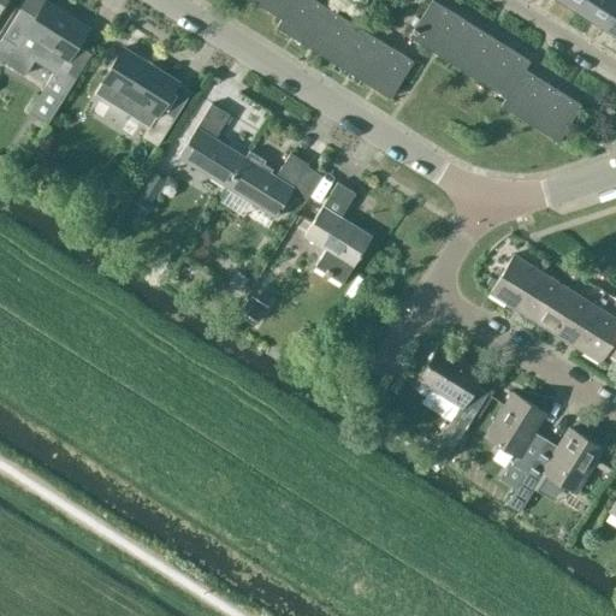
[(254,0),(254,1),(282,19),(292,0),(254,0)]
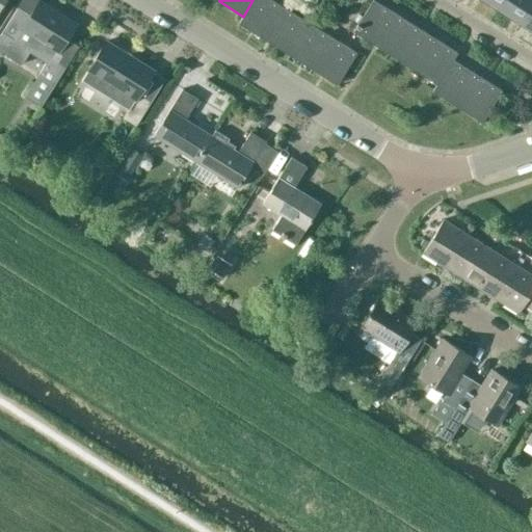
[(272,0),(253,0),(243,17),(239,23),(263,38),(284,7),(272,0)]
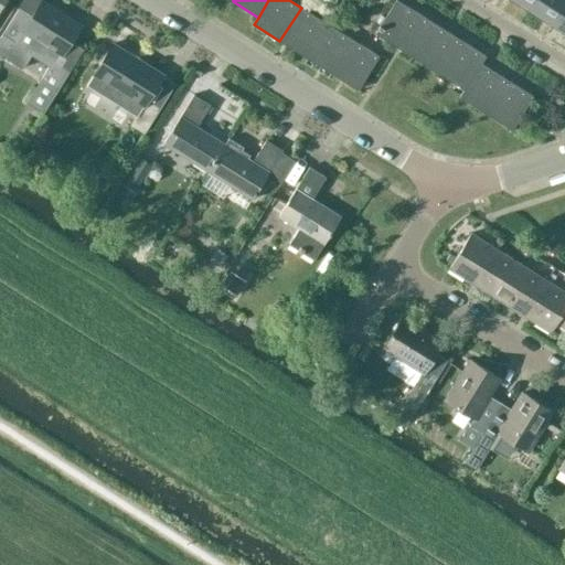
[(375,33),(405,52),(426,19),(396,0),(375,33)]
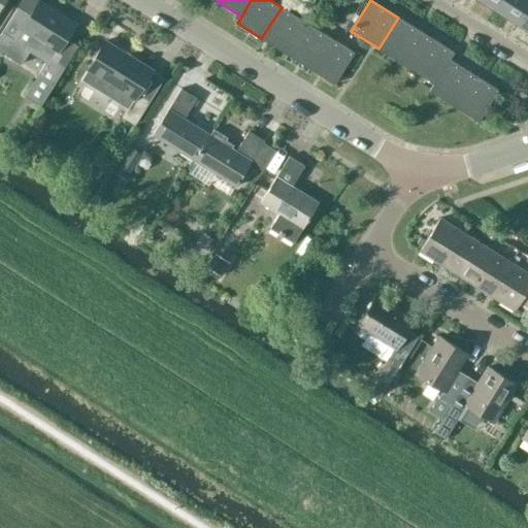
[(527,0),(498,0),(494,8),(516,22),(527,1),(527,0)]
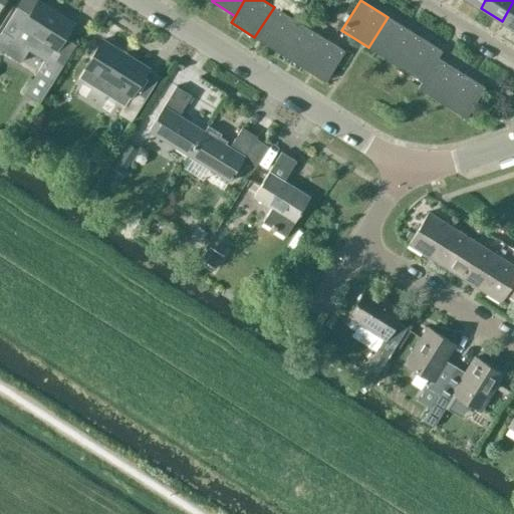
[(40,102),(52,82),(65,63),(53,56),(57,49),(58,49),(74,24),(38,1),(29,15),(17,7),(2,32),(0,35),(0,49),(21,63),(28,51),(44,61),(37,73),(25,92),(40,102)]
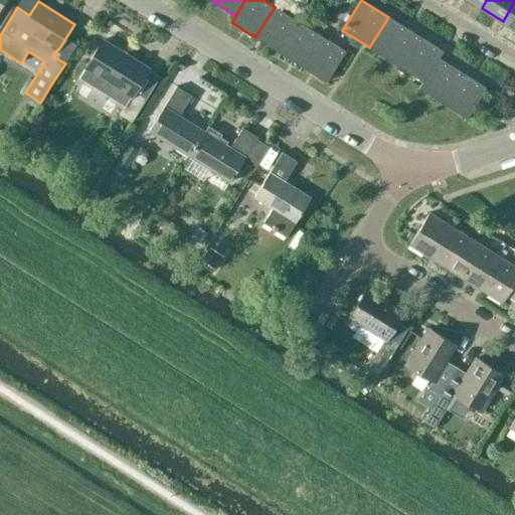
[(514,1),(503,21),(514,28),(514,1)]
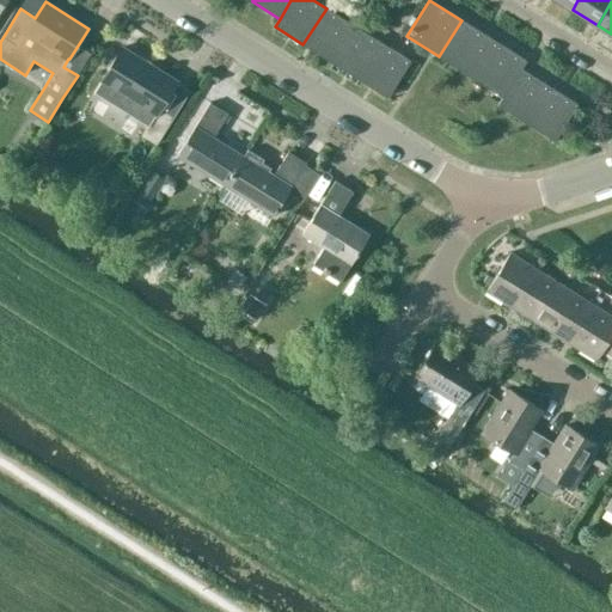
[(303,44),(331,62),(355,26),(326,8),(303,44)]
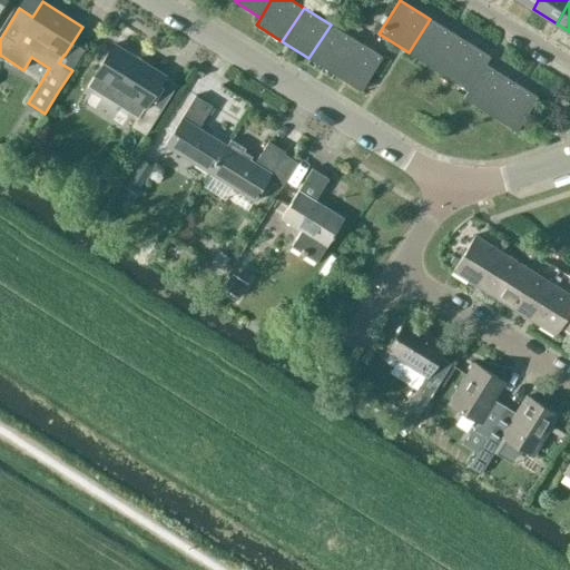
[(460,38),(430,19),(409,52),(439,72),(460,38)]
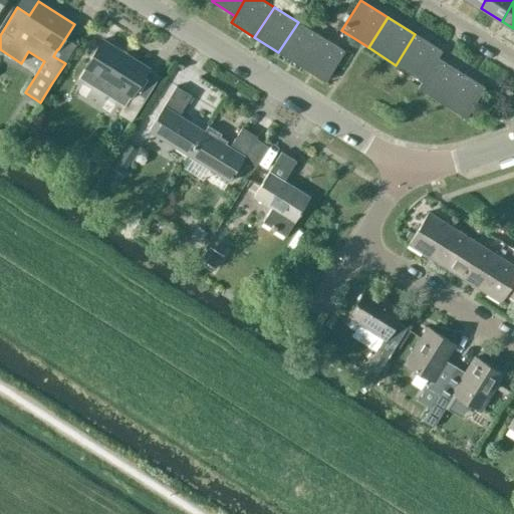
[(298,22),(278,52),(302,67),(321,37),(298,22)]
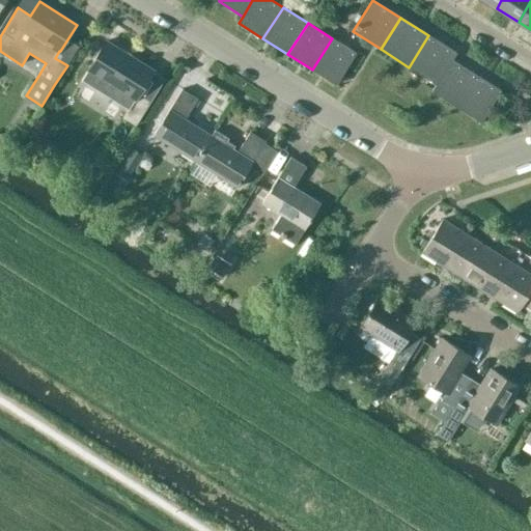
[(437,84),(451,60),(452,60),(456,53),(428,35),(409,67),(437,84)]
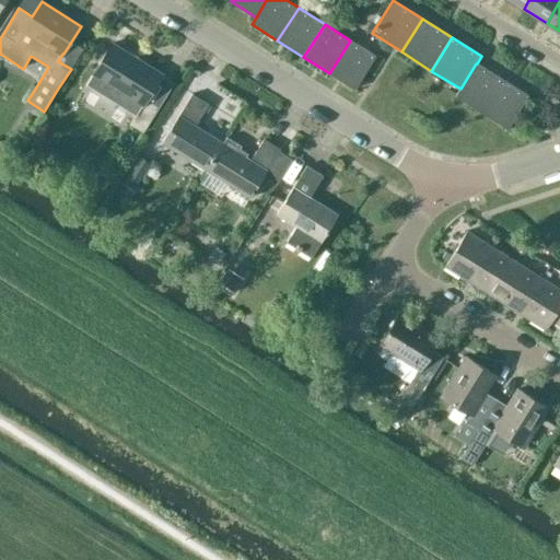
[(376,56),(350,41),(329,73),(356,90),(376,56)]
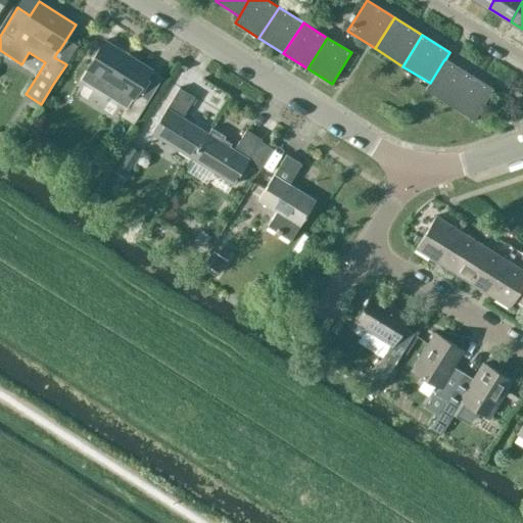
[(134,124),(149,100),(137,93),(150,73),(127,58),(129,55),(104,40),(86,68),(81,78),(127,107),(122,115),(134,124)]
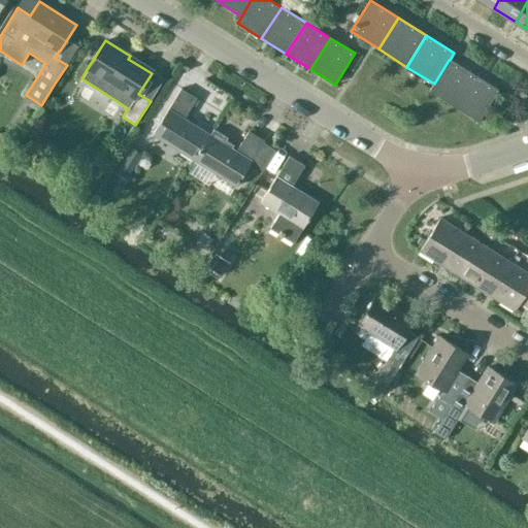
[(429,91),(454,106),(473,75),(450,60),(449,60),(434,84),(429,91)]
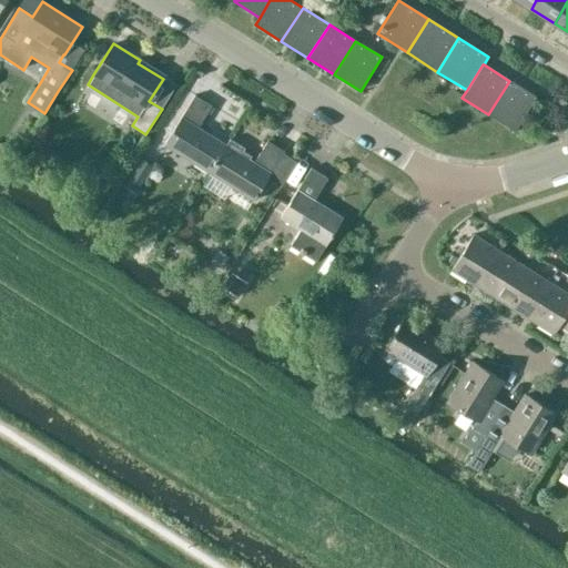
[(536,98),(509,81),(488,114),(515,131),(536,98)]
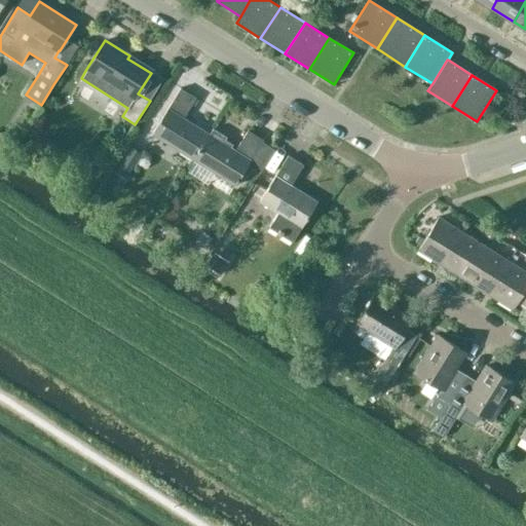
[(152,136),(193,161),(210,135),(184,118),(195,99),(181,89),(152,136)]
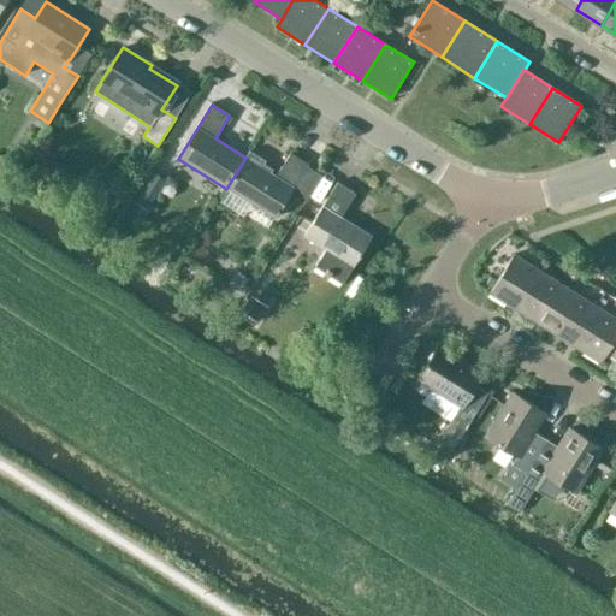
[(266,159),(250,149),(246,158),(226,189),(276,219),(294,189),(307,197),(323,173),(291,154),(277,177),(270,172),(272,167),(264,163),(266,159)]
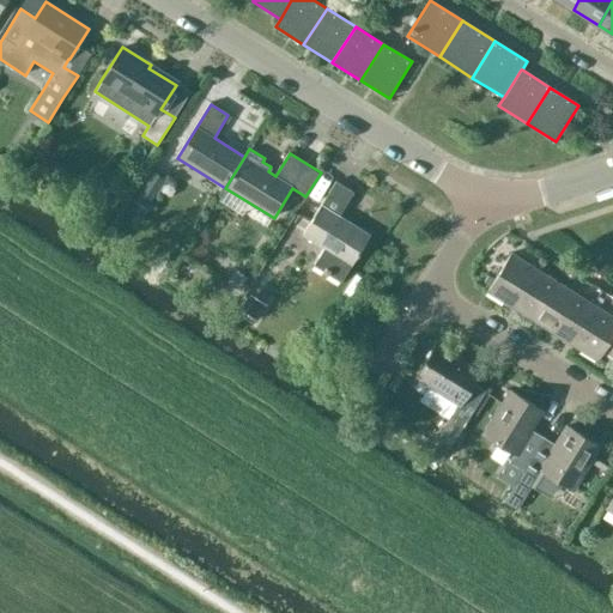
[(152,170),(134,198),(149,206),(165,178),(152,170)]
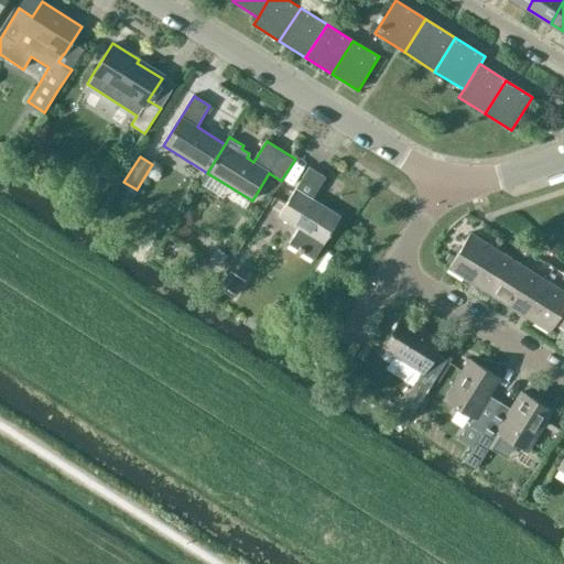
[(310,167),(279,218),(297,229),(289,242),(314,258),(322,245),(324,246),(342,217),(313,199),(326,177),(310,167)]
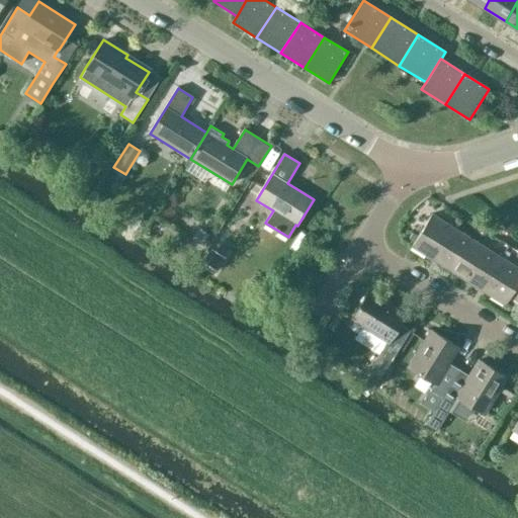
[(413,246),(433,259),(436,261),(456,229),(433,214),(413,246)]
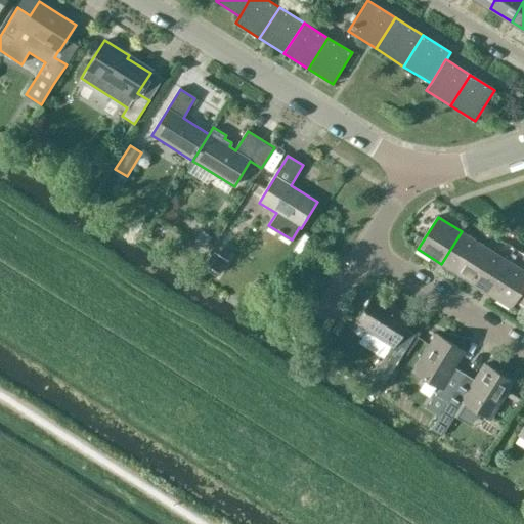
[(212,241),(219,228),(208,222),(202,235),(212,241)]
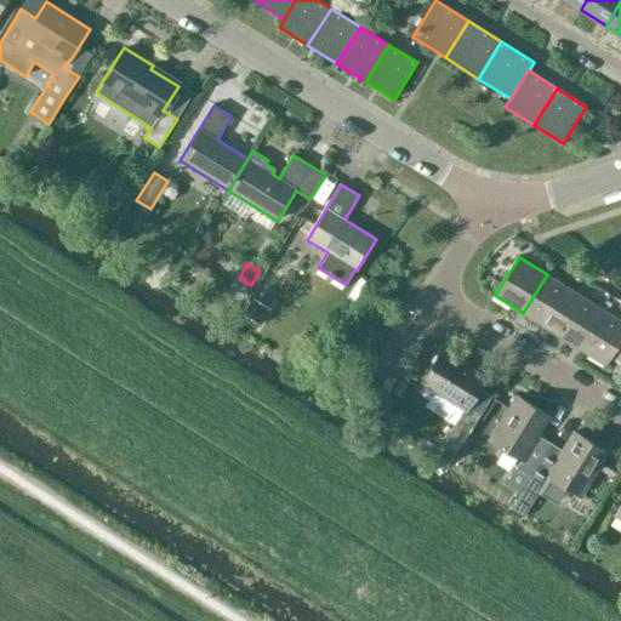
[(575,292),(547,274),(523,313),(551,330),(575,292)]
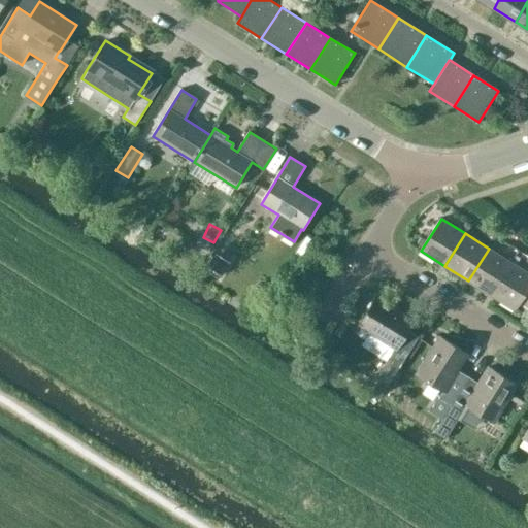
[(468,281),(488,294),(492,296),(513,263),(489,249),(468,281)]
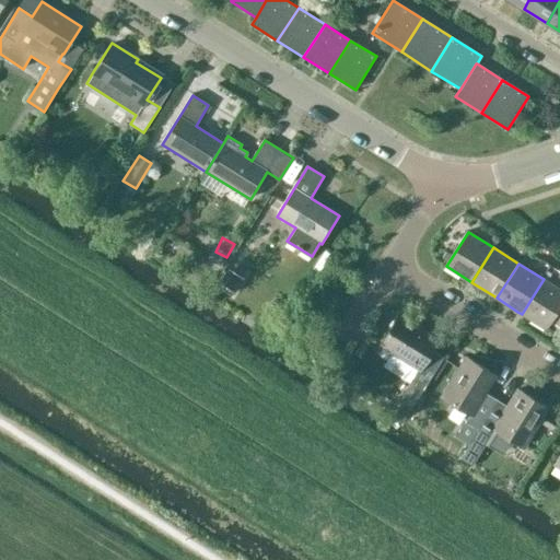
[(559,307),(559,289),(544,279),(522,314),(547,329),(553,321),(552,319),(559,307)]
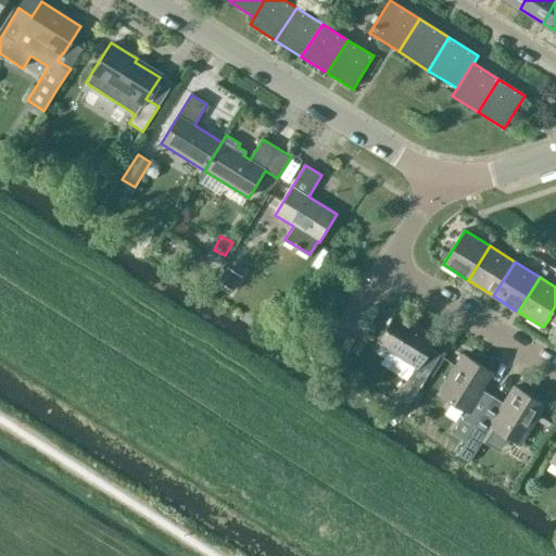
[(424,382),(441,355),(430,348),(437,338),(397,313),(378,343),(416,368),(412,375),(409,374),(390,405),(404,414),(422,382),(424,382)]
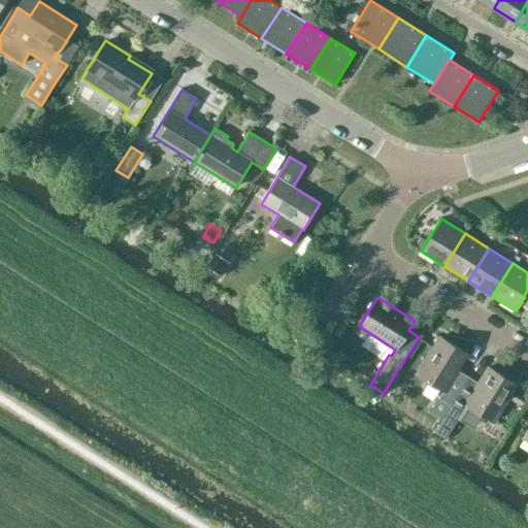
[(270,305),(265,314),(276,321),(282,311),(270,305)]
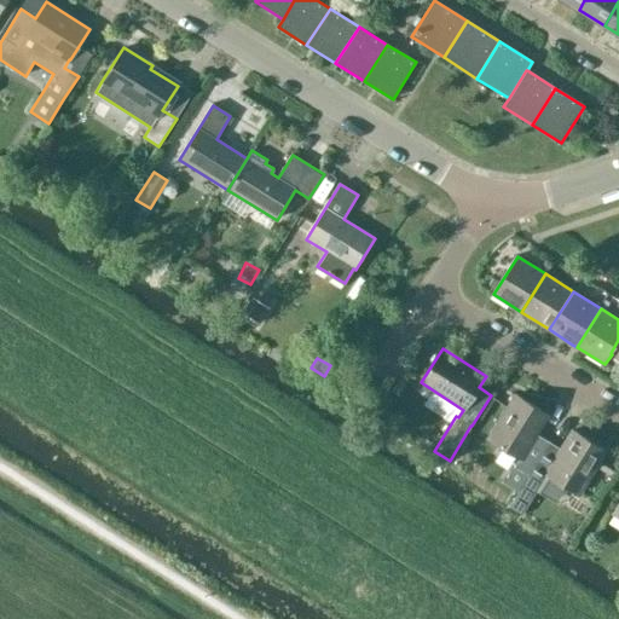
[(537,433),(548,415),(516,395),(489,438),(521,458),(515,467),(515,466),(504,481),(519,490),(528,474),(549,441),(537,433)]
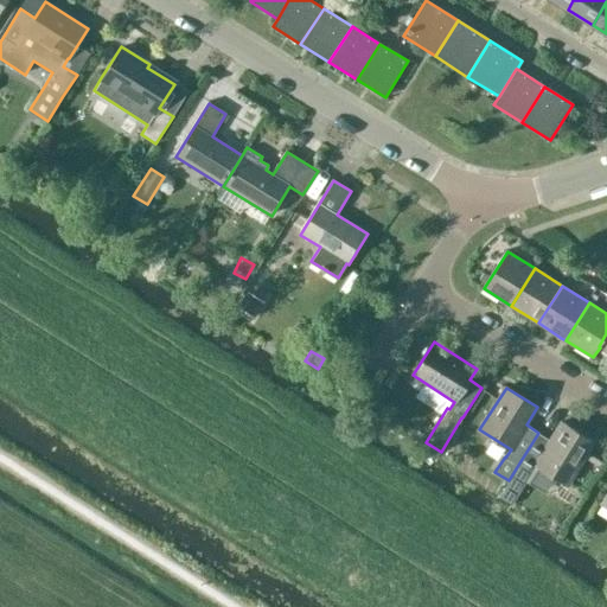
[(567,485),(594,442),(562,422),(551,441),(538,433),(518,465),(532,474),(537,466),(567,485)]
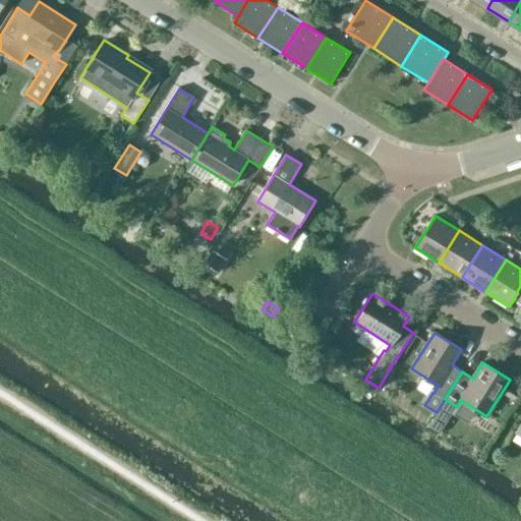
All buildings are outlined.
